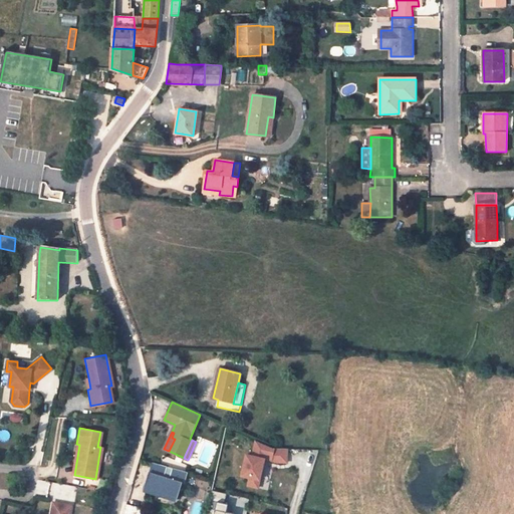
[(252,456),(245,455),(240,477),(249,479),(247,487),(257,489),(263,459),(268,460),(268,461),(276,463),(287,463),(288,447),(274,447),(255,440),(252,456)]
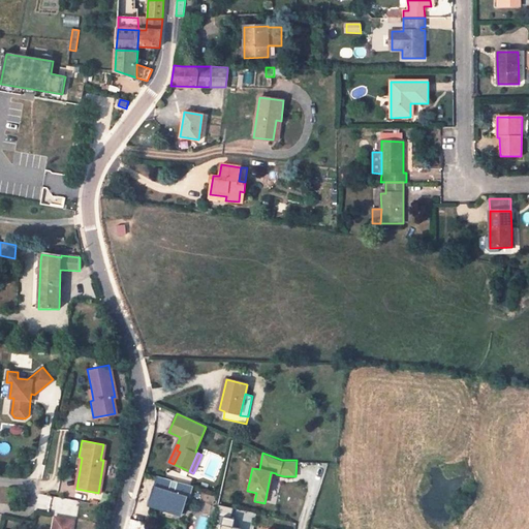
[(79,457),(73,488),(76,489),(82,458),(79,457)]
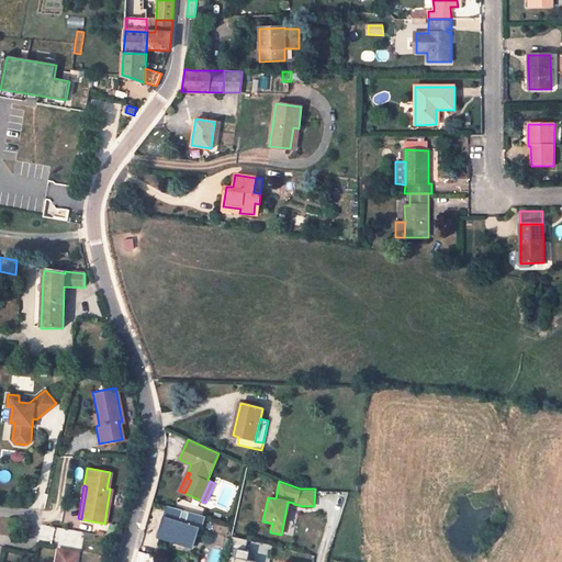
[(206,517),(167,506),(160,527),(170,529),(167,538),(195,547),(200,529),(202,529),(206,517)]
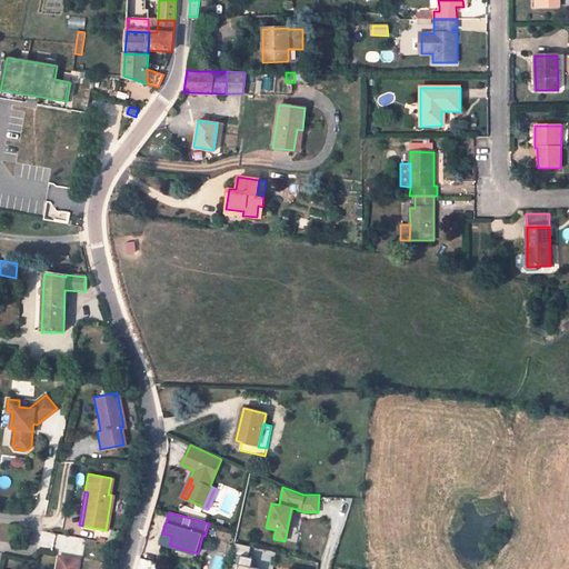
[(249,557),(232,553),(229,568),(259,568),(248,566),(249,557)]
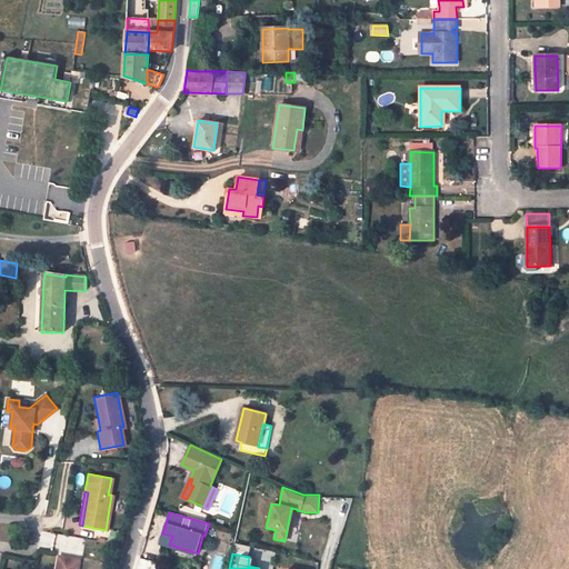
[(72,568),(75,559),(56,556),(52,568),(72,568)]
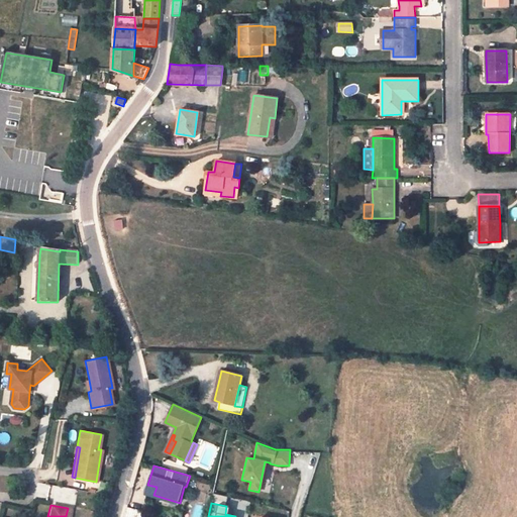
[(127,507),(124,516),(136,516),(138,510),(127,507)]
